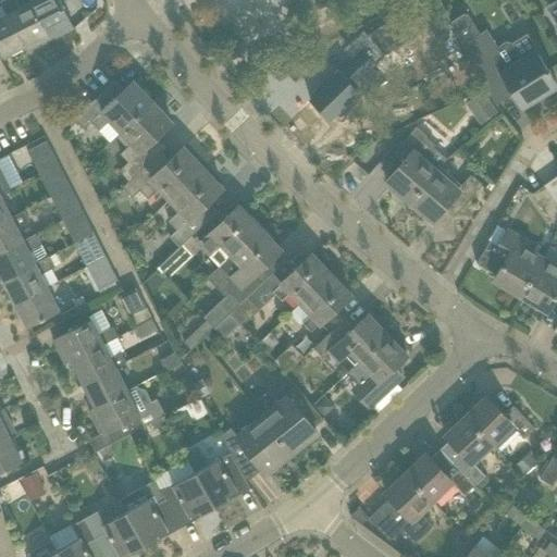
[(47,35),(29,2),(20,8),(15,0),(2,0),(0,1),(7,14),(23,47),(25,49),(32,46),(34,49),(49,40),(47,35)]
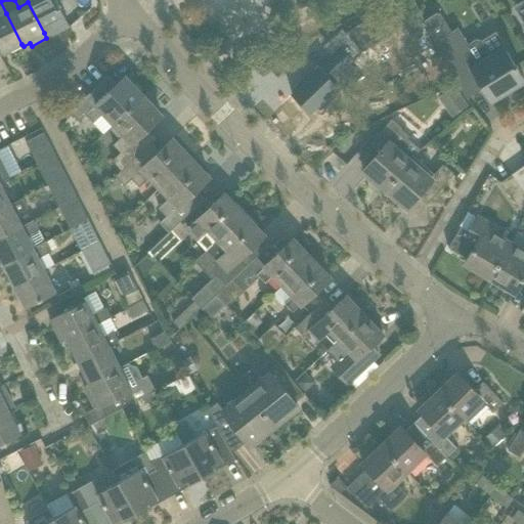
[(53,35),(69,27),(54,0),(27,0),(28,2),(44,33),(46,38),(47,38),(45,35),(51,32),(53,35)]
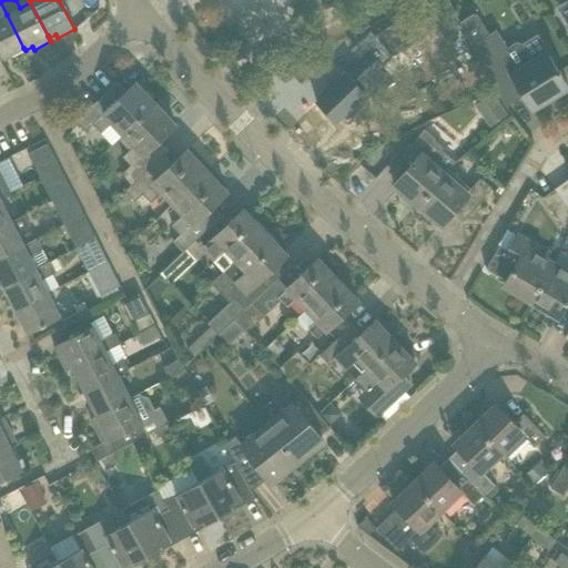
[(23,48),(7,14),(0,18),(0,59),(0,60),(23,48)]
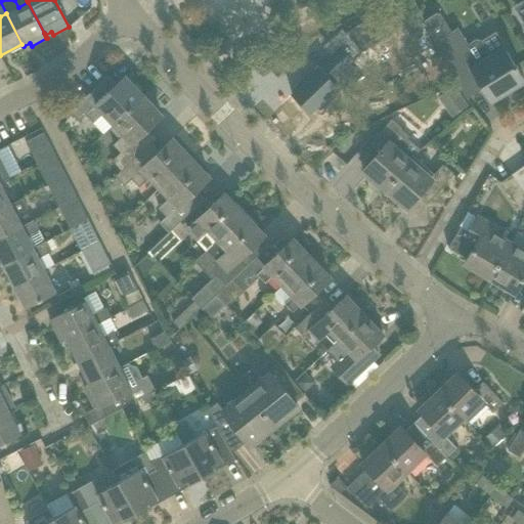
[(515,67),(504,47),(489,56),(480,41),(478,38),(468,45),(457,29),(449,33),(438,14),(424,23),(434,43),(453,82),(466,99),(481,90),(487,100),(490,103),(503,96),(523,82),(523,81),(517,69),(518,69),(516,66),(515,67)]
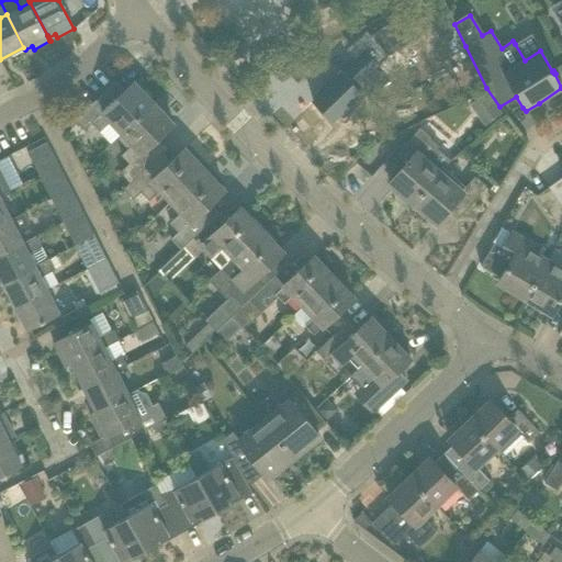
[(414,38),(400,17),(372,34),(386,56),(414,38)]
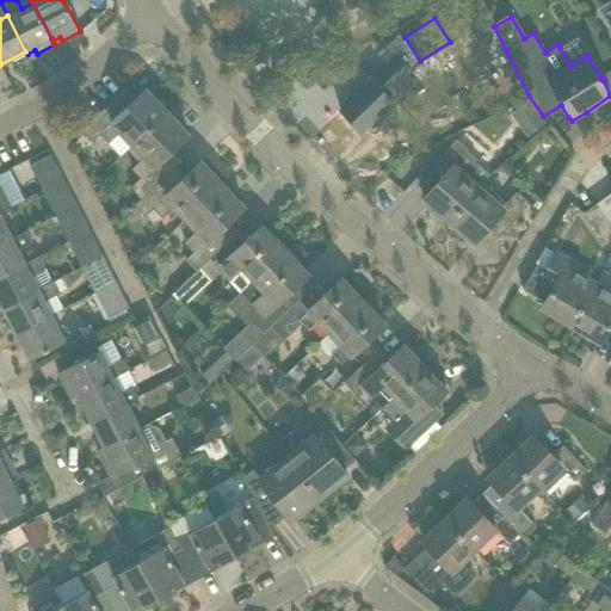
[(481,28),(456,41),(476,80),(501,66),(481,28)]
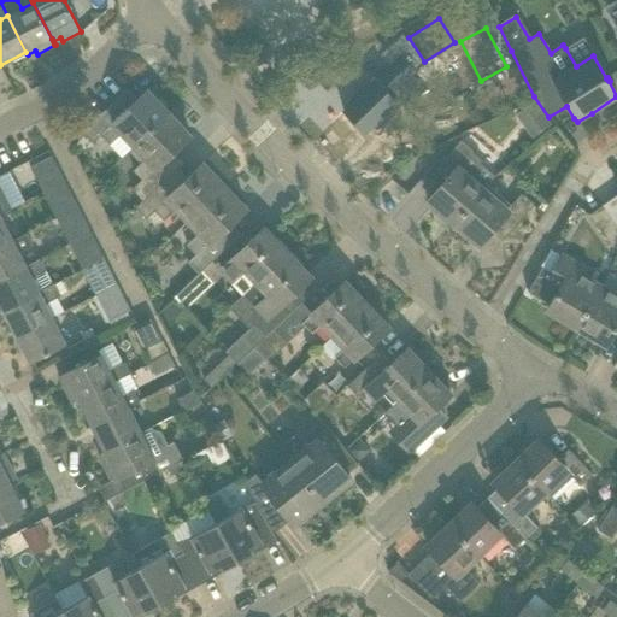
[(360,94),(342,111),(365,134),(382,117),(397,103),(404,95),(398,89),(421,65),(424,62),(409,37),(407,39),(403,34),(387,48),(387,50),(391,53),(386,58),(385,58),(391,64),(360,94)]
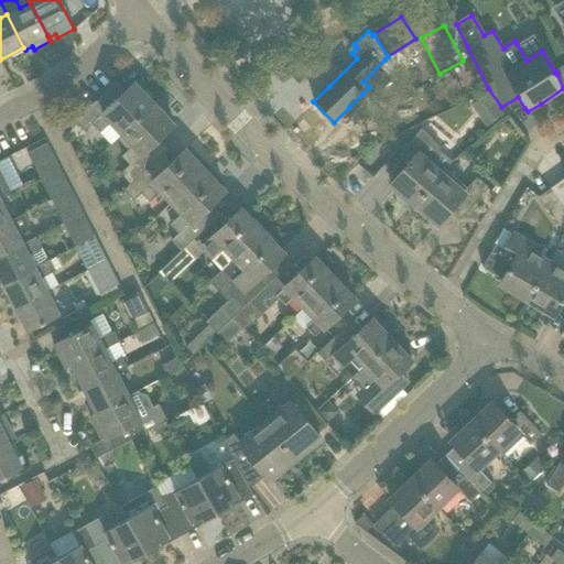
[(121,133),(153,104),(134,83),(111,104),(101,94),(75,120),(85,131),(91,123),(100,133),(111,122),(121,133)]
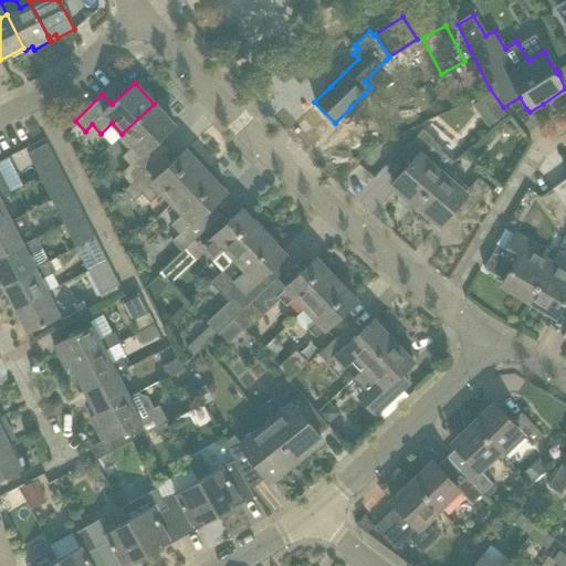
[(174,124),(154,104),(122,134),(134,146),(123,156),(130,164),(121,174),(130,184),(158,158),(148,148),(174,124)]
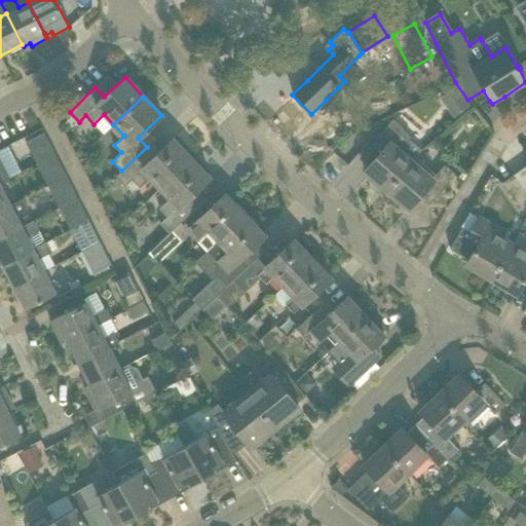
[(410,137),(402,130),(404,128),(392,119),(384,129),(371,145),(380,153),(364,172),(385,190),(411,161),(421,150),(409,139),(410,137)]
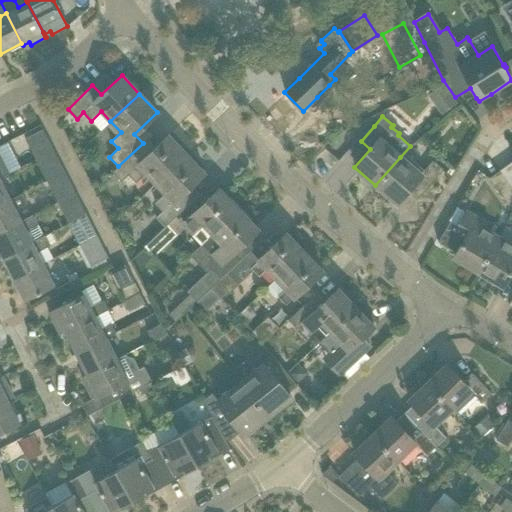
[(29,148),(47,138),(42,130),(24,139),(29,148)]
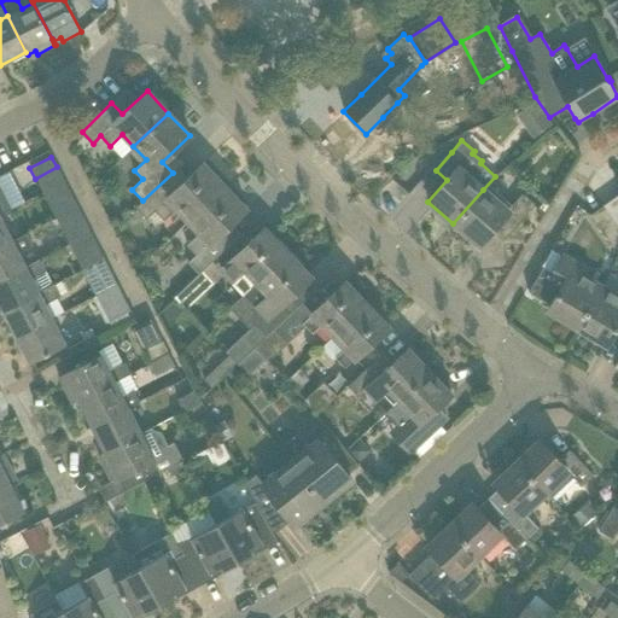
[(187,222),(225,186),(203,163),(182,182),(173,173),(143,200),(134,208),(146,220),(155,213),(163,221),(175,210),(187,222)]
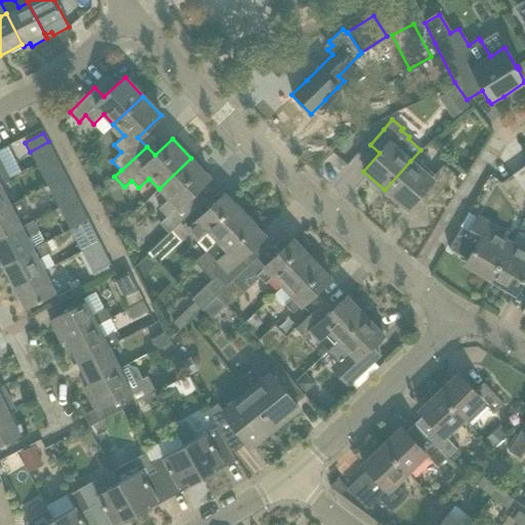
[(209,177),(191,158),(159,189),(168,199),(158,208),(166,217),(160,224),(169,233),(171,231),(204,199),(196,190),(209,177)]
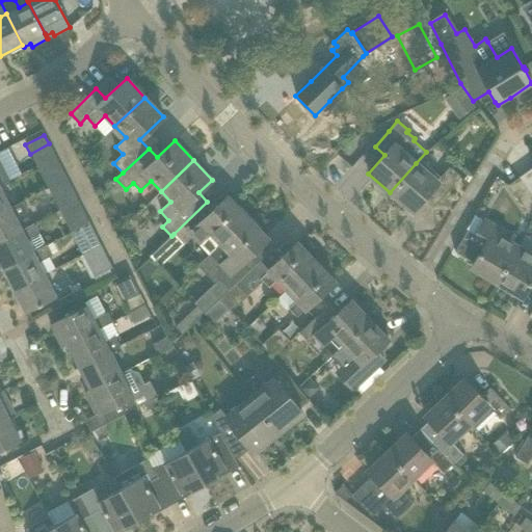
[(0,184),(9,180),(5,173),(0,161),(0,184)]
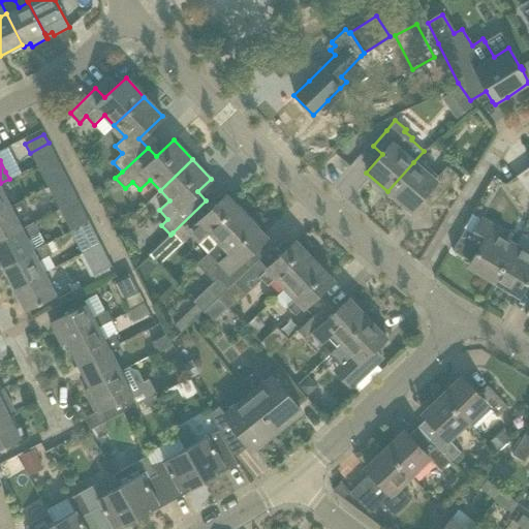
[(457,175),(447,166),(439,177),(430,168),(426,174),(413,162),(387,191),(410,211),(426,192),(435,199),(457,175)]
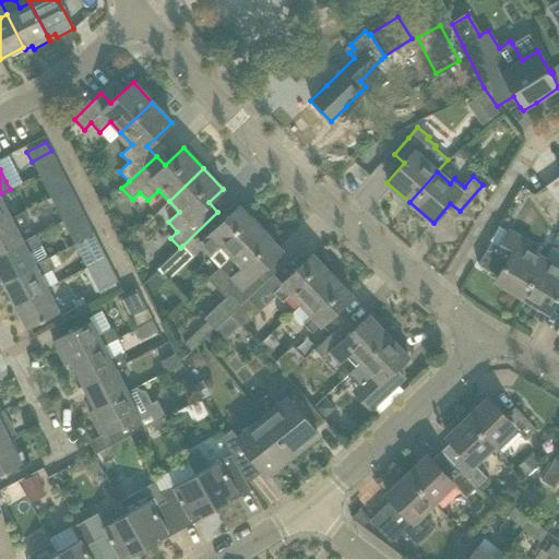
[(50,198),(70,188),(66,179),(46,190),(50,198)]
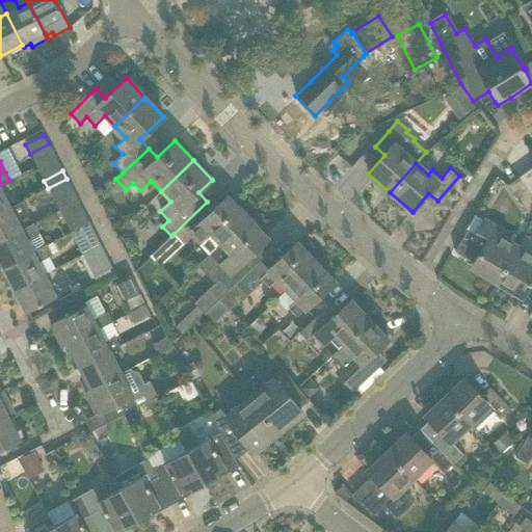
[(496,178),(488,190),(497,194),(504,183),(496,178)]
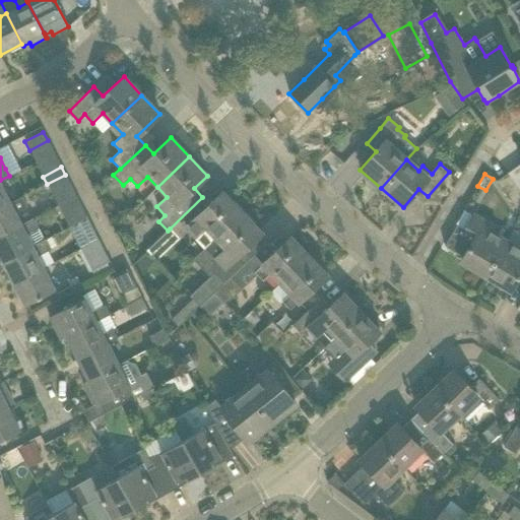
[(70,185),(65,175),(47,184),(52,194),(70,185)]
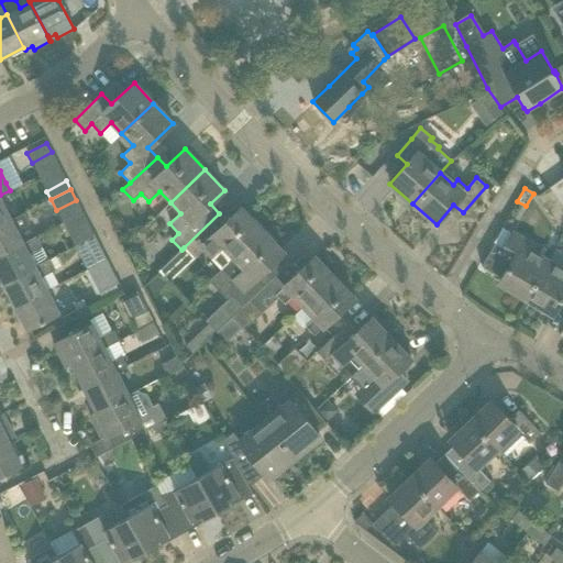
[(562,206),(554,194),(541,203),(562,233),(562,206)]
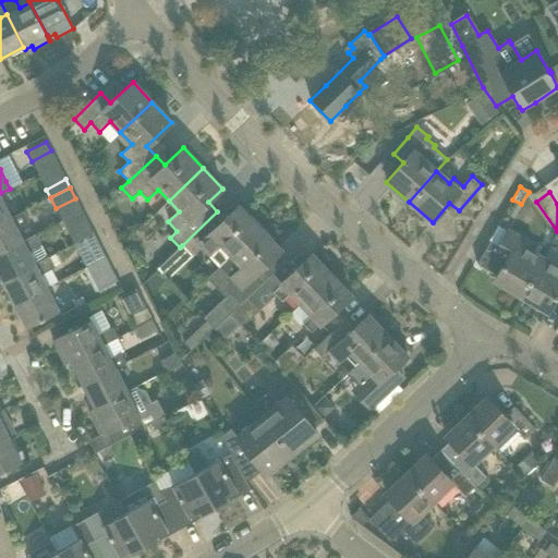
[(0,222),(11,218),(0,196),(0,222)]
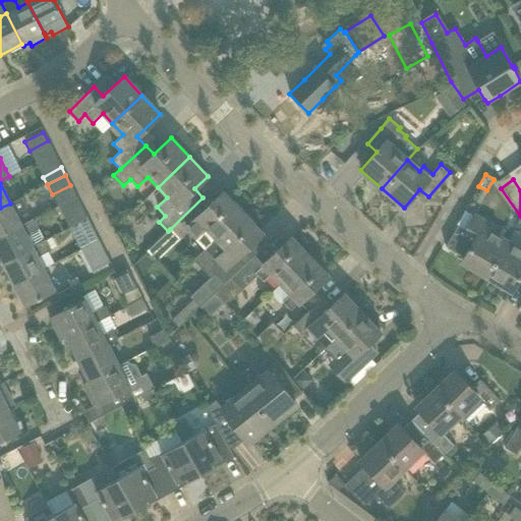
[(217,238),(242,214),(223,192),(186,228),(195,238),(207,227),(217,238)]
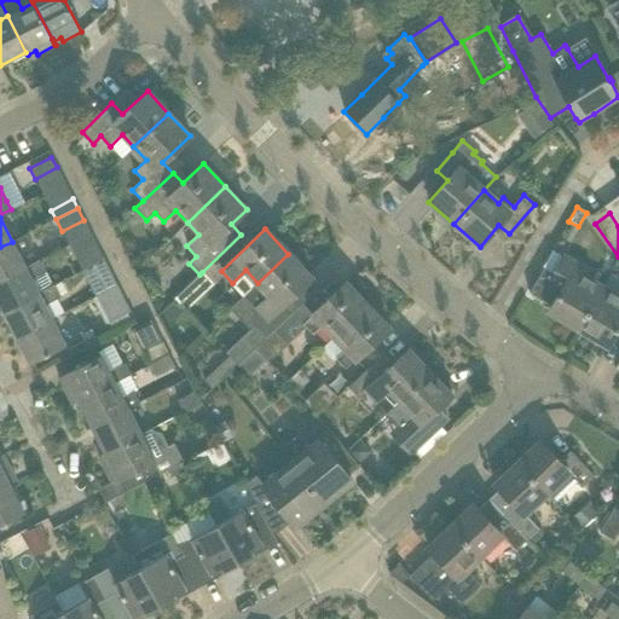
[(0,279),(25,267),(18,253),(33,246),(27,233),(12,242),(0,247),(0,279)]
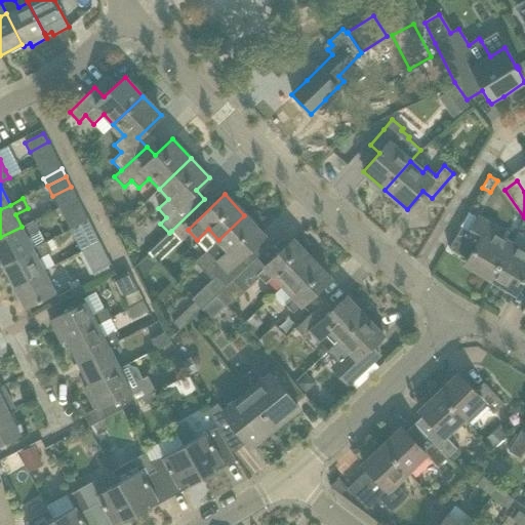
[(70,230),(88,220),(84,212),(66,221),(70,230)]
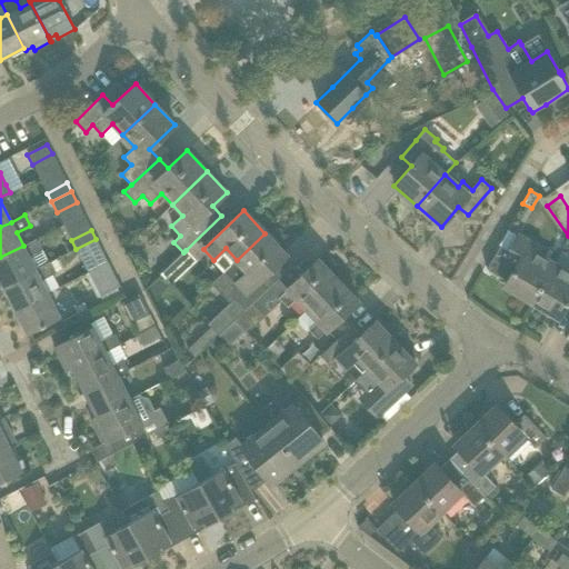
[(252,303),(267,290),(259,281),(287,256),(265,233),(237,260),(225,271),(236,283),(233,299),(208,323),(211,327),(187,349),(195,358),(235,321),(252,303)]
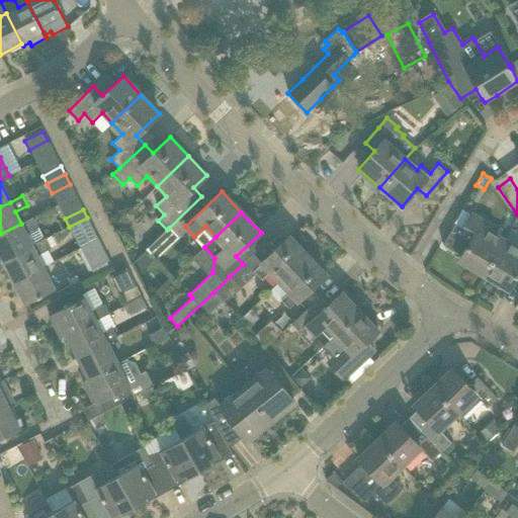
[(452,230),(444,245),(462,256),(459,261),(484,275),(504,241),(489,232),(492,227),(490,226),(472,216),(462,231),(459,229),(457,233),(452,230)]
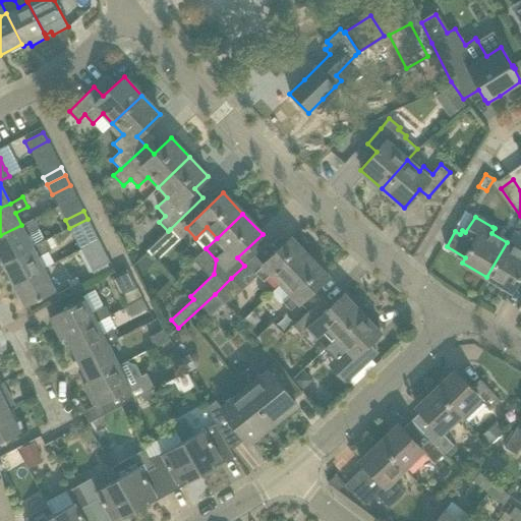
[(34,219),(21,225),(0,235),(0,257),(2,263),(44,241),(34,219)]
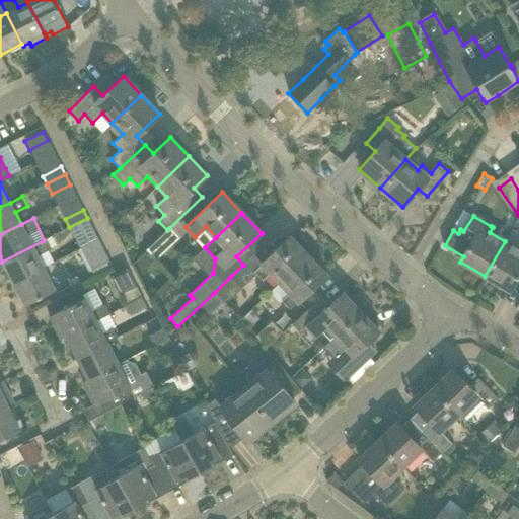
[(91,227),(87,218),(69,227),(74,236),(91,227)]
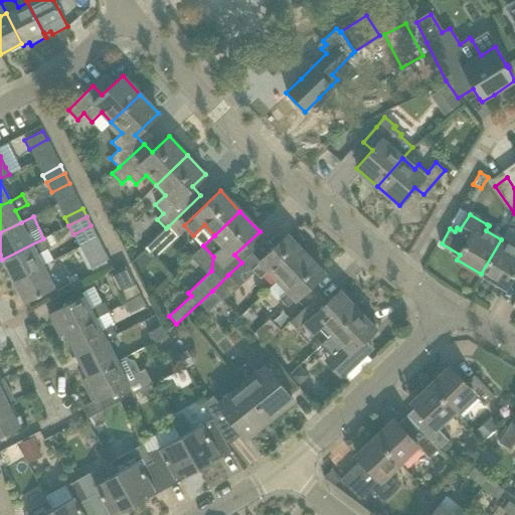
[(168,226),(166,228),(145,247),(154,259),(177,236),(168,226)]
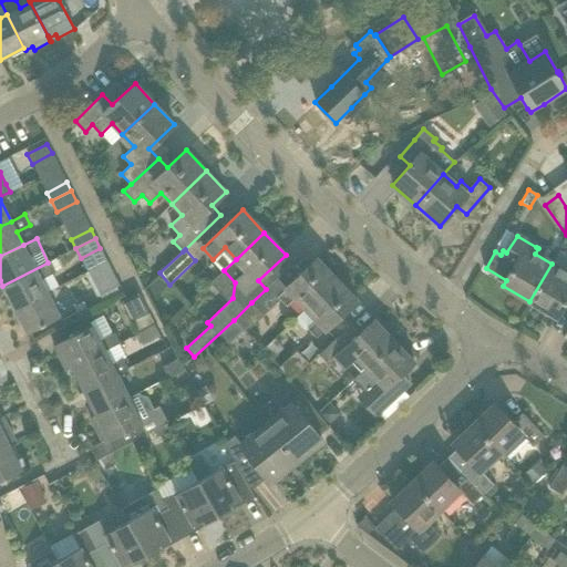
[(306,309),(337,279),(317,258),(287,287),(287,288),(278,297),(287,306),(295,298),(306,309)]
